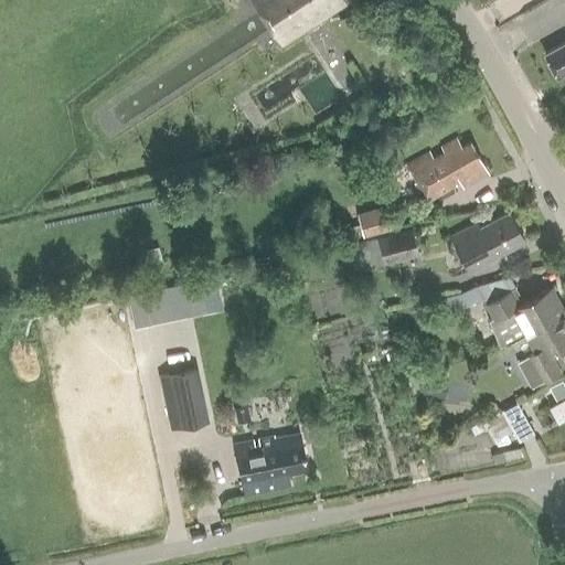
[(254,0),(283,45),(354,0),(254,0)]
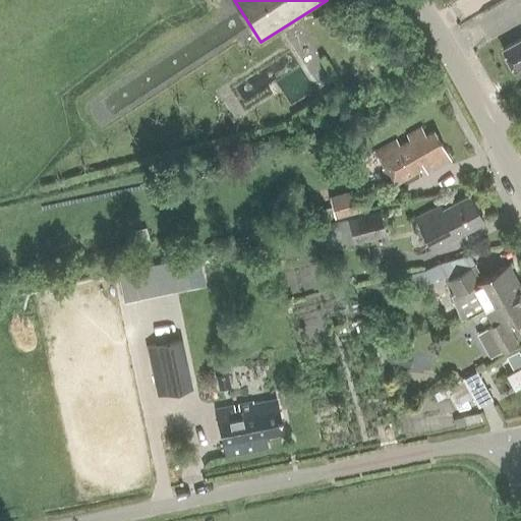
[(330,25),(322,12),(312,18),(321,32),(330,25)]
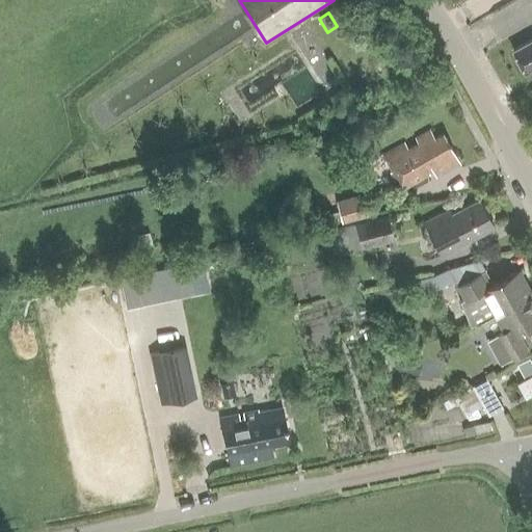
[(531,40),(513,51),(526,74),(531,70),(531,40)]
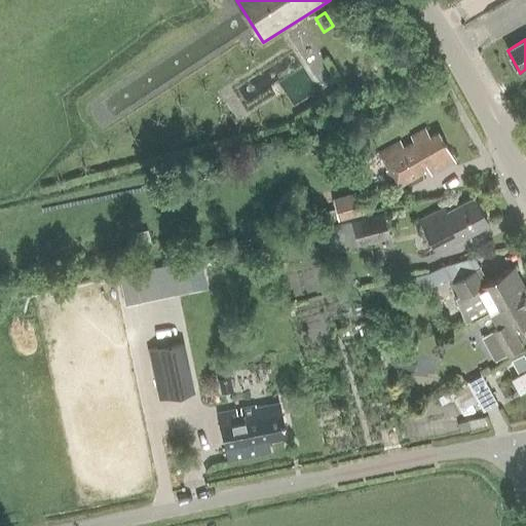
[(251,114),(291,91),(297,104),(321,90),(306,65),(270,85),(263,74),(237,89),(251,114)]
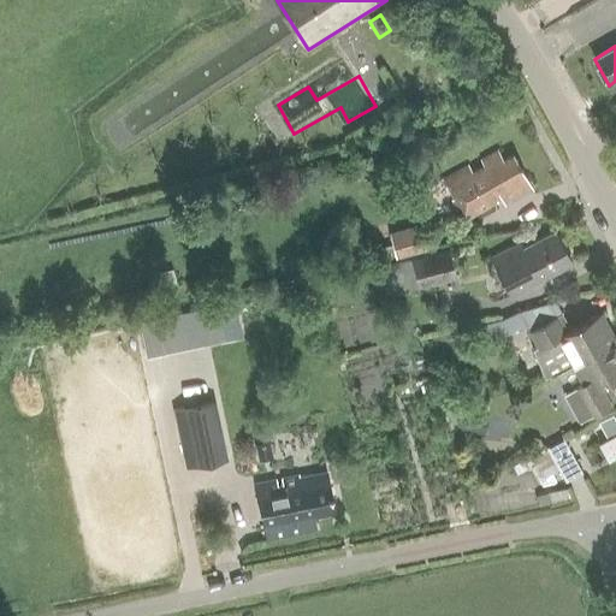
[(505,205),(532,189),(513,157),(503,161),(498,155),(483,164),(484,167),(472,175),(468,167),(443,182),(465,221),(502,200),(505,205)]
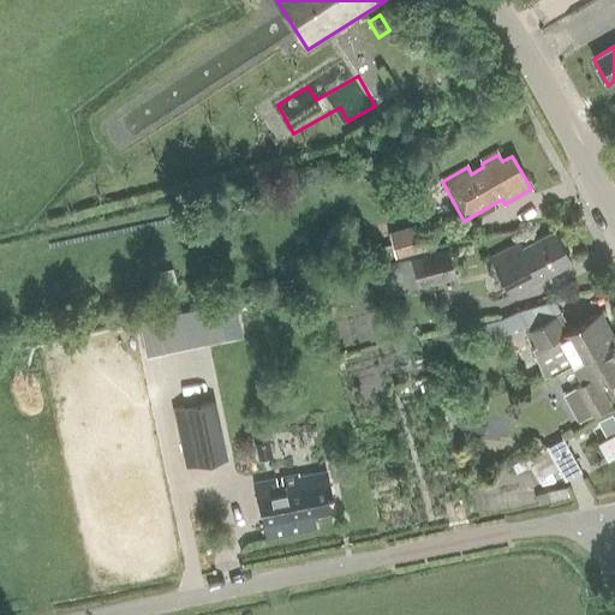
[(388,233),(389,234),(395,260),(434,249),(427,224),(388,233)]
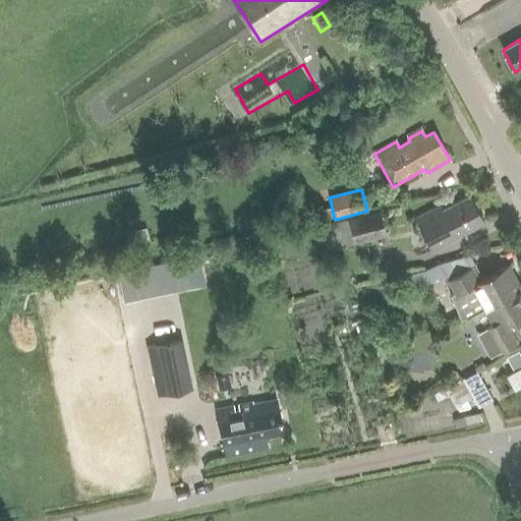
[(432,250),(484,223),(469,195),(444,209),(442,205),(415,218),(432,250)]
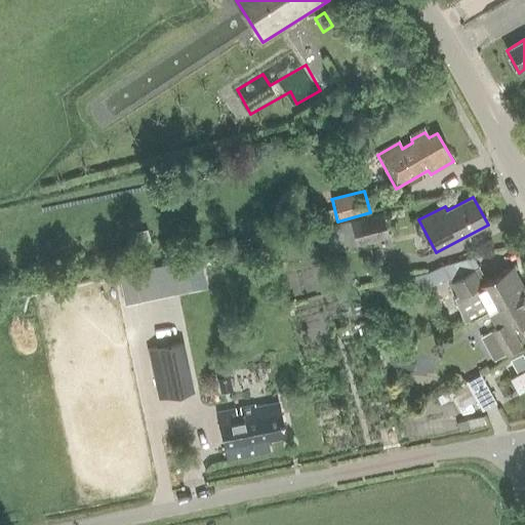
[(351,220),(322,228),(328,252),(357,245),(357,246),(390,238),(384,212),(351,220)]
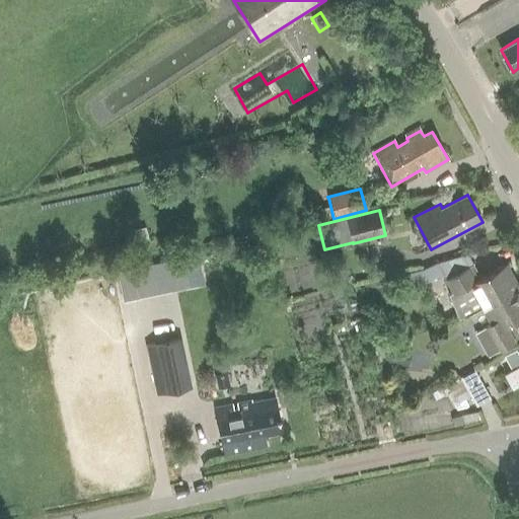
[(123,302),(191,286),(183,256),(116,273),(123,302)]
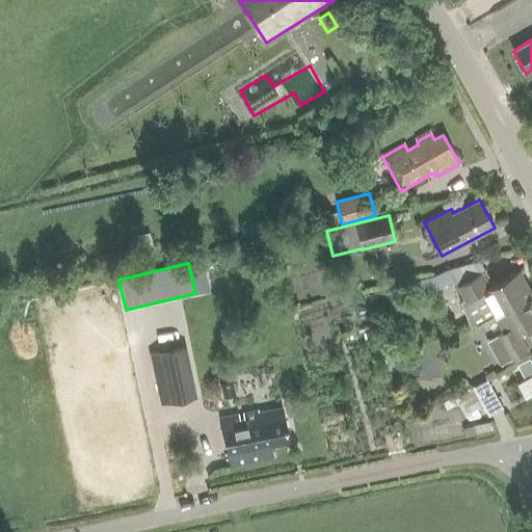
[(494,286),(485,270),(457,286),(466,300),(461,303),(469,325),(478,322),(484,318),(531,293),(519,271),(494,286)]
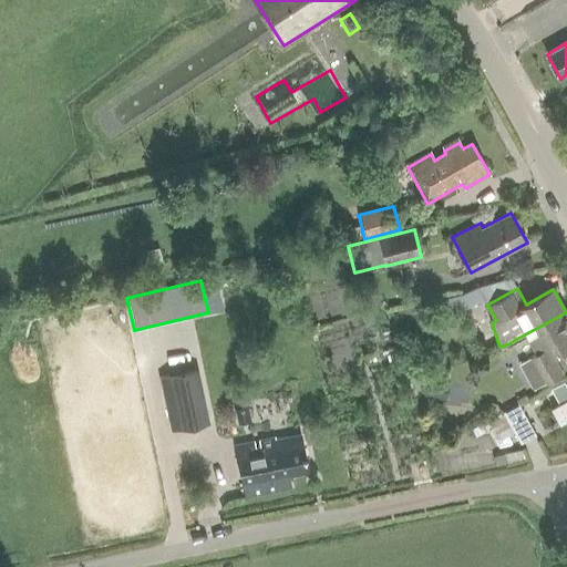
[(566,313),(566,312),(516,339),(517,341),(512,344),(521,360),(519,360),(534,387),(566,367),(558,351),(566,346),(566,313)]
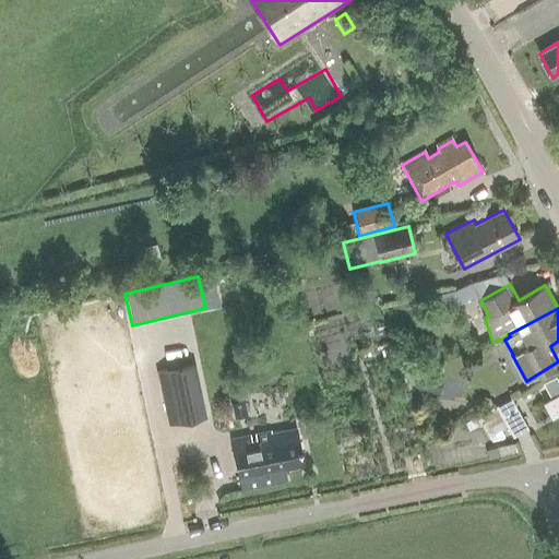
[(203,416),(192,363),(155,370),(166,424),(203,416)]
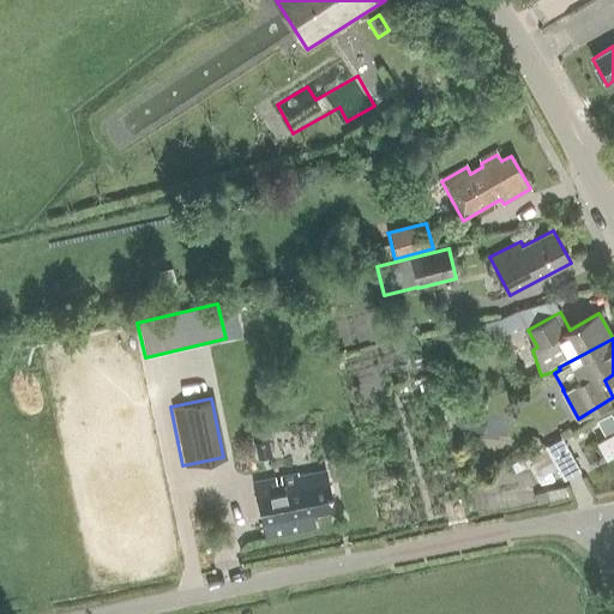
[(459,429),(480,434),(485,435),(488,417),(483,417),(463,413),(459,429)]
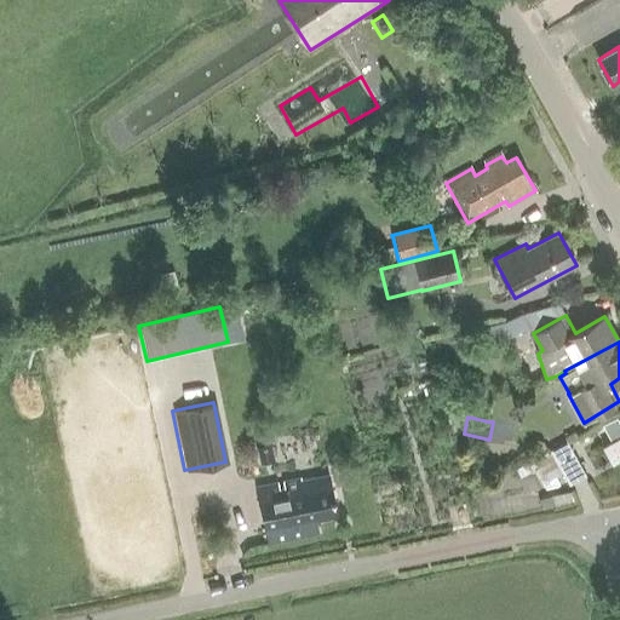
[(619,436),(602,447),(612,463),(619,458),(619,436)]
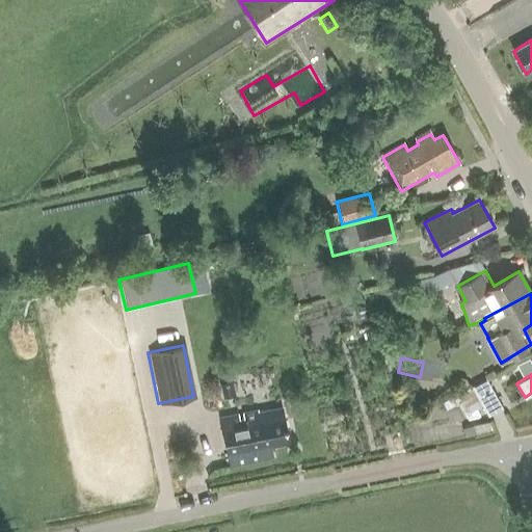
[(487,378),(472,387),(488,416),(503,407),(487,378)]
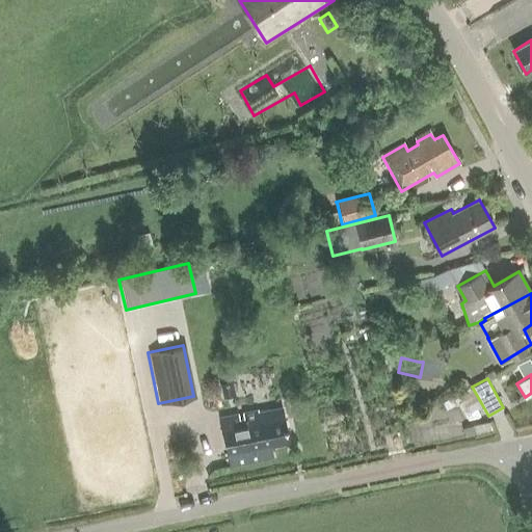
[(220,398),(233,395),(230,382),(218,384),(220,398)]
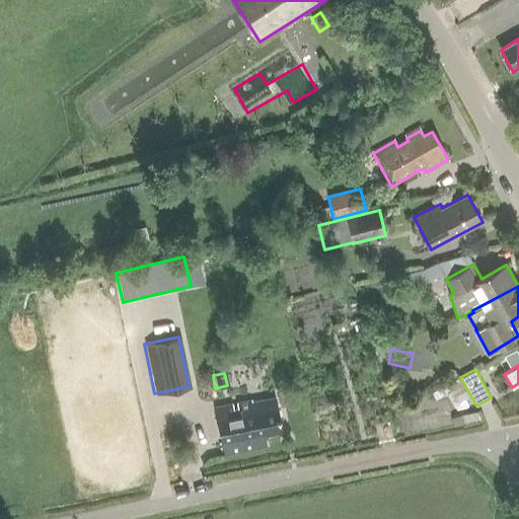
[(264,435),(282,432),(276,398),(252,402),(251,400),(214,408),(223,455),(266,447),(264,435)]
